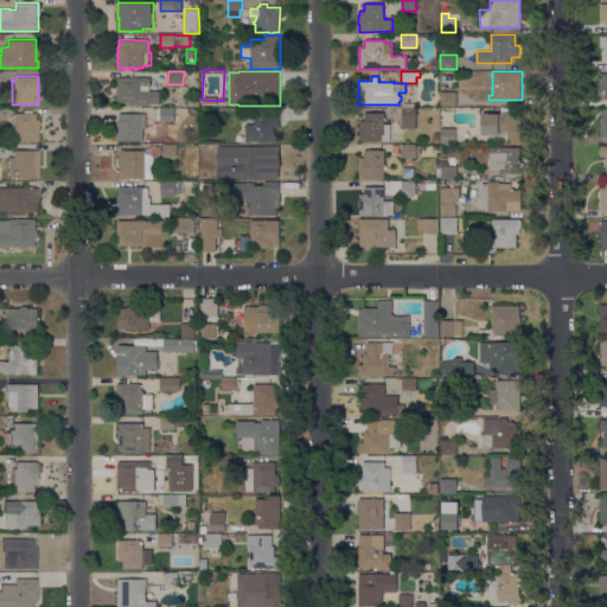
[(160,91),(160,103),(149,103),(149,106),(131,106),(131,102),(117,102),(117,77),(149,77),(149,85),(140,85),(140,91),(160,91)]
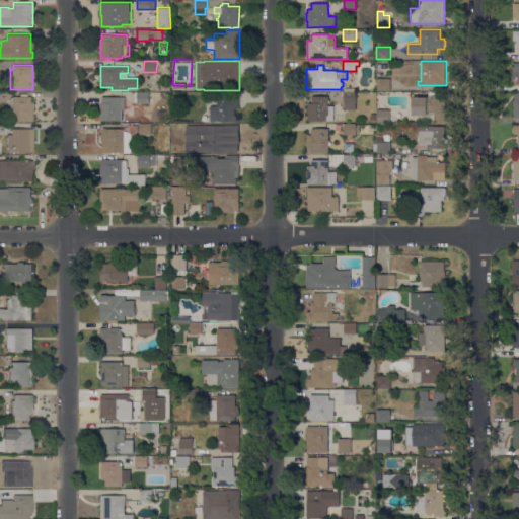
[(376,90),(376,78),(390,78),(390,91),(376,90)]
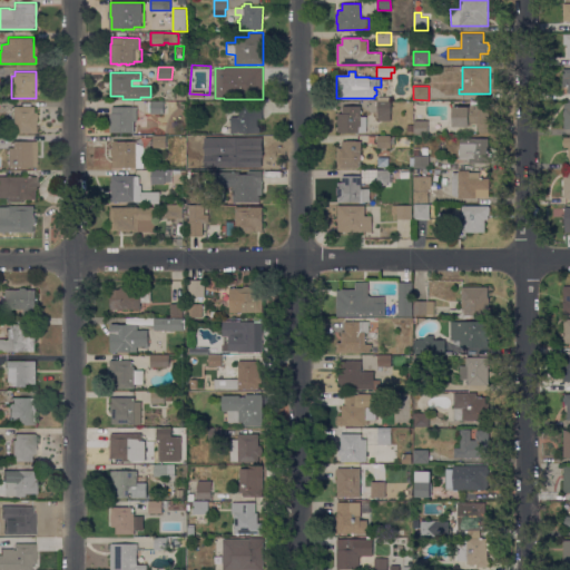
[(390,120),(377,120),(377,101),(377,96),(391,97),(391,101),(390,120)]
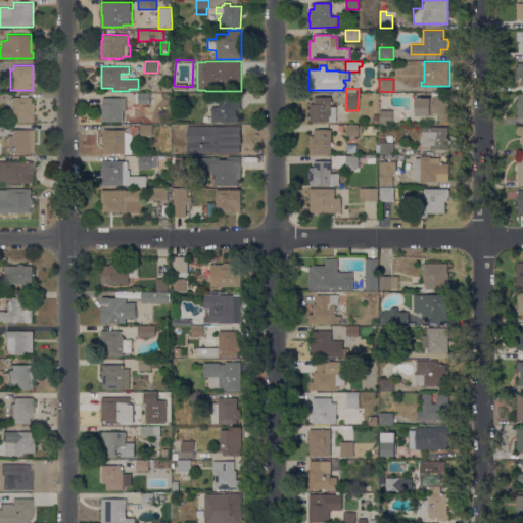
[(138,104),(138,92),(150,92),(150,104),(138,104)]
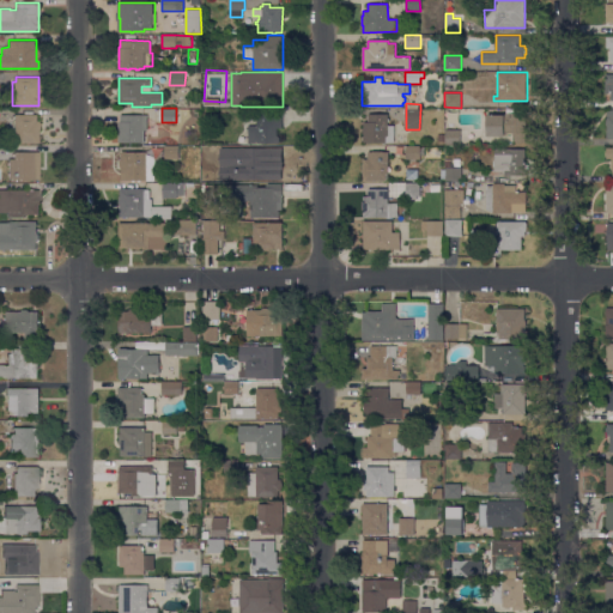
[(248,122),(256,122),(256,109),(281,109),(283,127),(278,128),(278,137),(279,135),(279,143),(248,143),(248,122)]
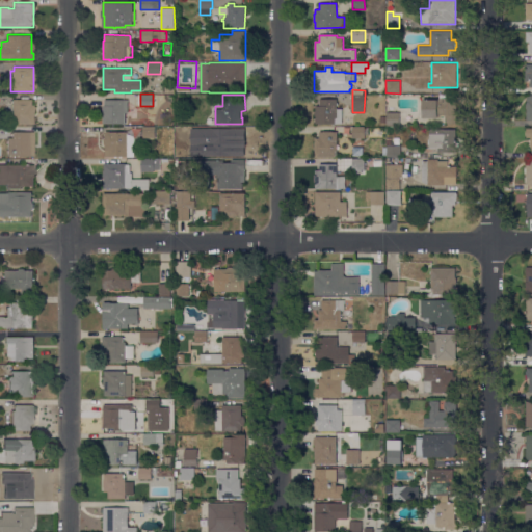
[(457,111),(458,111),(458,123),(448,123),(448,115),(439,115),(439,118),(423,118),(423,100),(439,100),(439,98),(446,98),(446,96),(457,96),(457,111)]
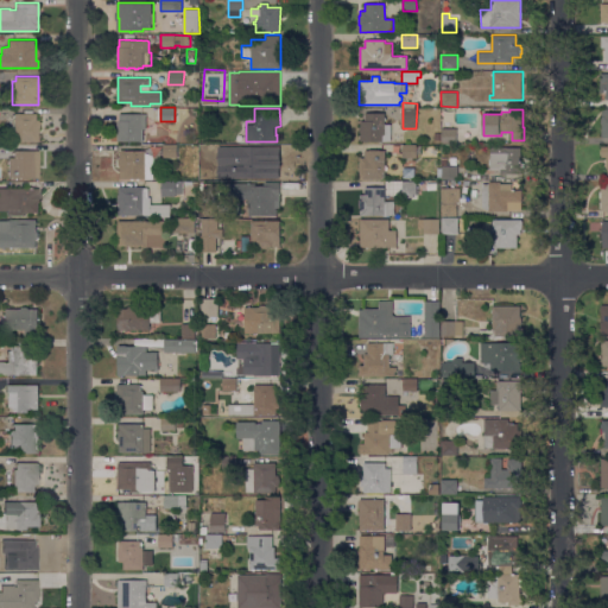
[(13,141),(13,113),(35,113),(35,120),(37,120),(38,120),(38,122),(38,128),(37,128),(37,141),(13,141)]
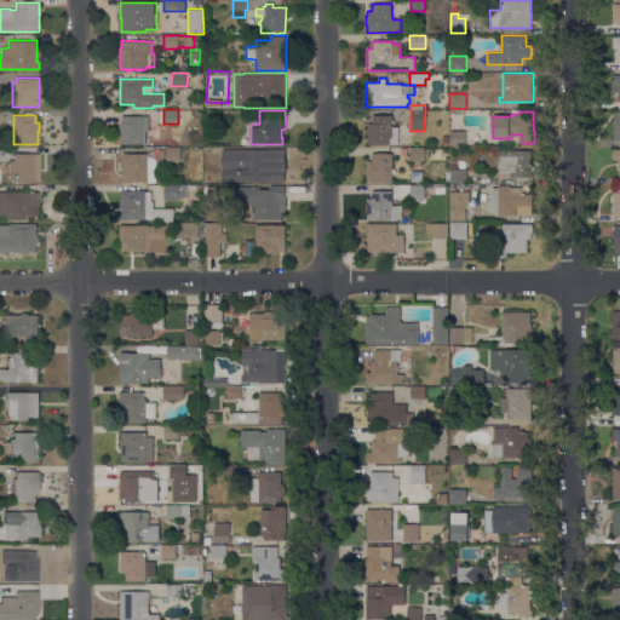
[(392,115),(392,126),(399,126),(399,144),(368,144),(368,136),(366,136),(366,128),(367,128),(367,122),(372,122),(372,115),(392,115)]
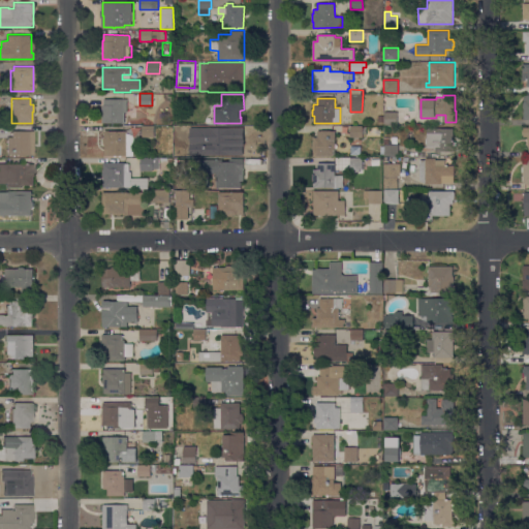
[(102,104),(103,104),(103,99),(127,99),(127,112),(124,112),(124,123),(102,123),(102,104)]
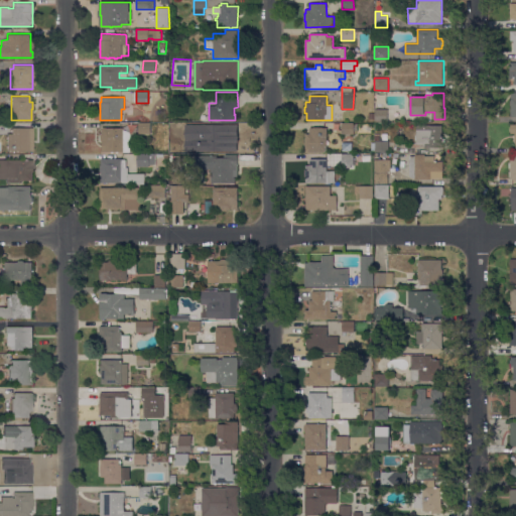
[(375,122),(375,109),(387,109),(387,121),(375,122)]
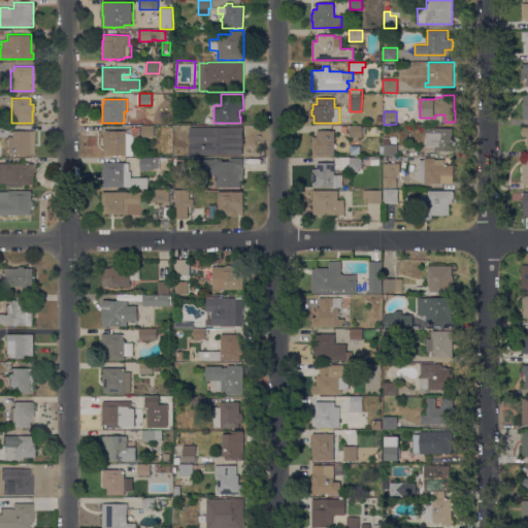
[(141,137),(141,125),(161,125),(161,132),(156,132),(156,134),(154,134),(154,137),(141,137)]
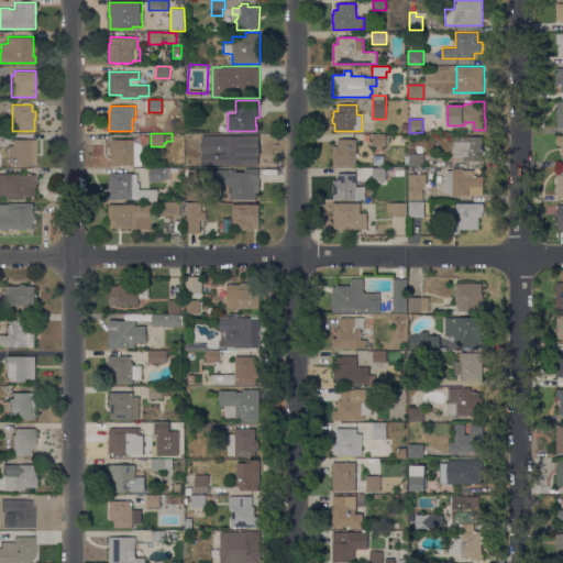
[(219,133),(219,146),(206,145),(206,133),(219,133)]
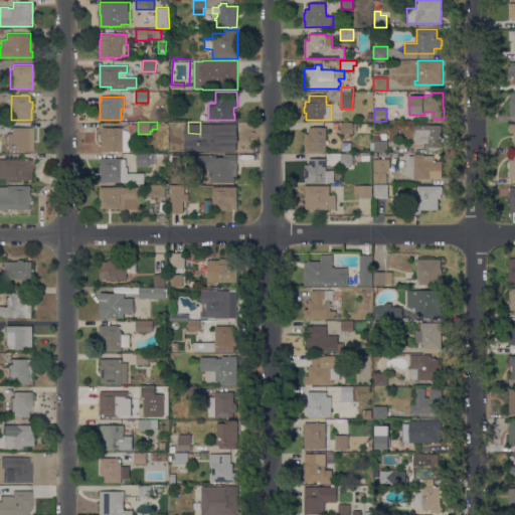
[(341,134),(341,122),(353,122),(353,134),(341,134)]
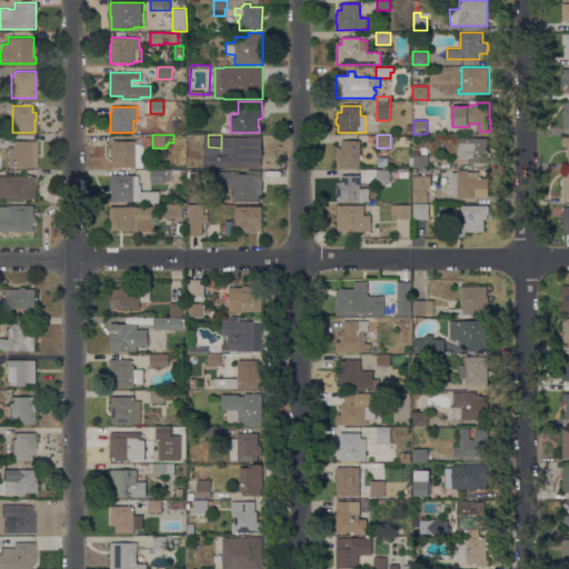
[(207,137),(207,146),(202,146),(202,145),(196,145),(196,137),(207,137)]
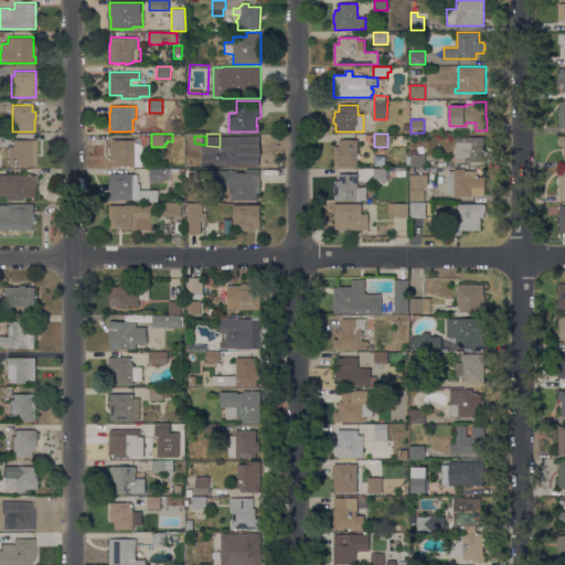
[(456,137),(484,136),(484,151),(488,151),(488,157),(484,157),(484,161),(466,161),(466,160),(464,160),(464,158),(456,158),(456,153),(454,153),(454,147),(456,147),(456,137)]
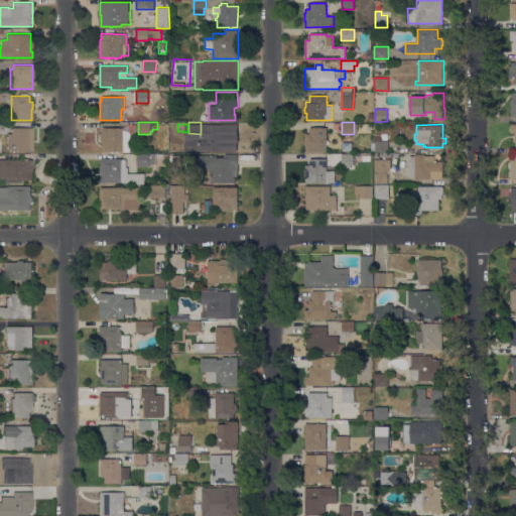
[(11,127),(32,127),(32,151),(7,151),(7,133),(11,133),(11,131),(9,131),(9,129),(11,129),(11,127)]
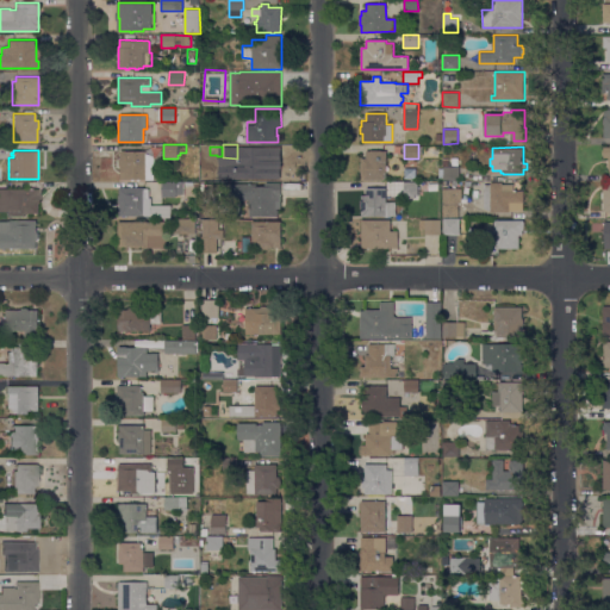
[(125,151),(145,151),(145,153),(154,156),(154,180),(145,180),(139,180),(139,181),(136,181),(136,179),(135,179),(135,181),(131,181),(131,180),(120,180),(120,167),(119,167),(117,166),(117,160),(119,157),(120,159),(120,155),(119,155),(119,153),(120,153),(120,150),(125,150),(125,151)]
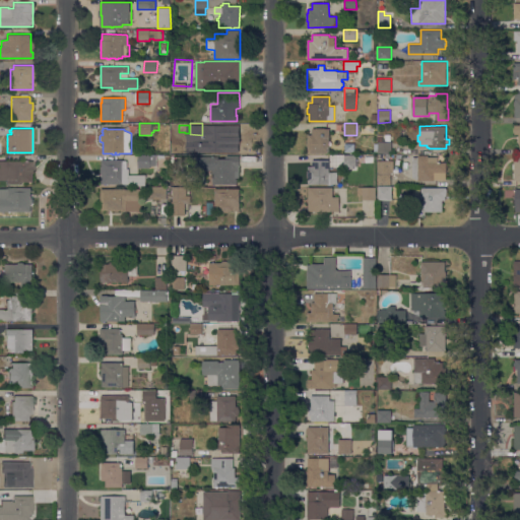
[(219,153),(219,152),(204,152),(204,135),(210,135),(210,133),(211,132),(217,129),(217,128),(235,128),(235,135),(239,135),(239,140),(240,140),(240,145),(239,145),(239,153),(219,153)]
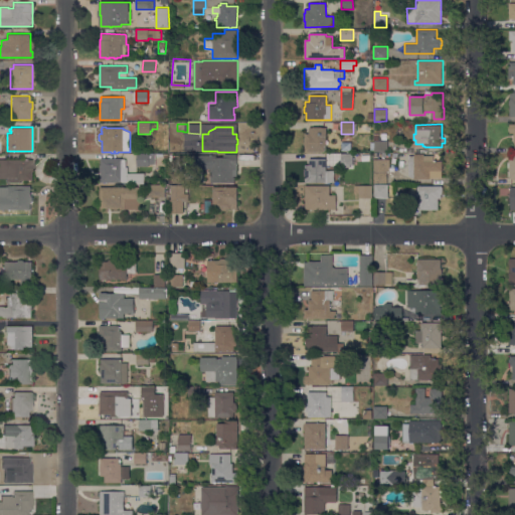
[(326,146),(324,146),(324,152),(305,152),(305,145),(304,145),(304,137),(305,137),(305,133),(309,133),(309,127),(326,127),(326,146)]
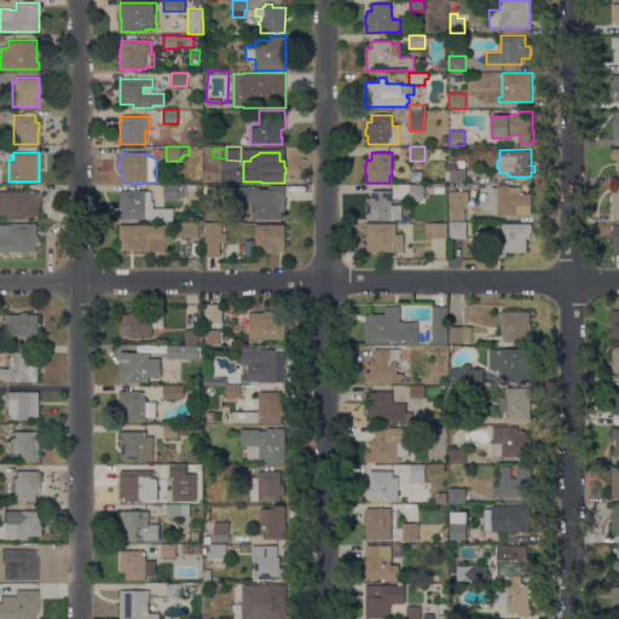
[(450,168),(466,168),(466,183),(450,183),(450,168)]
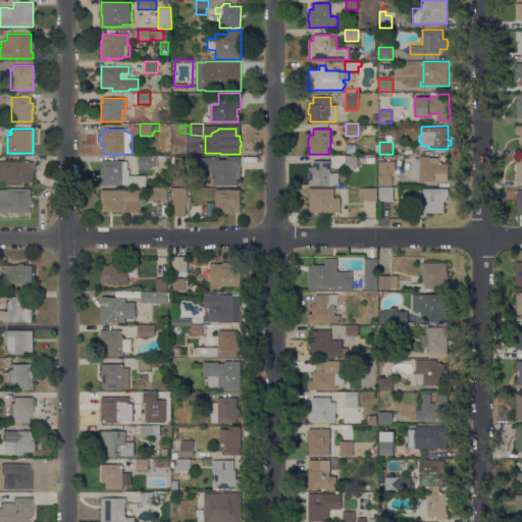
[(346,144),(356,144),(356,152),(346,152),(346,144)]
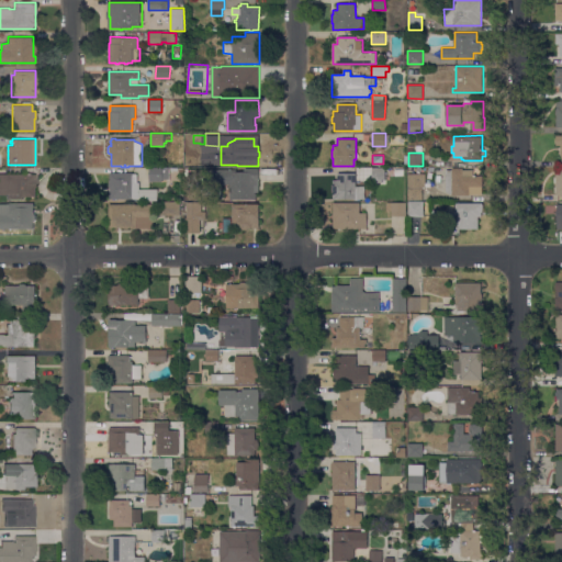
[(169,167),(169,179),(163,179),(163,181),(148,181),(148,167),(169,167)]
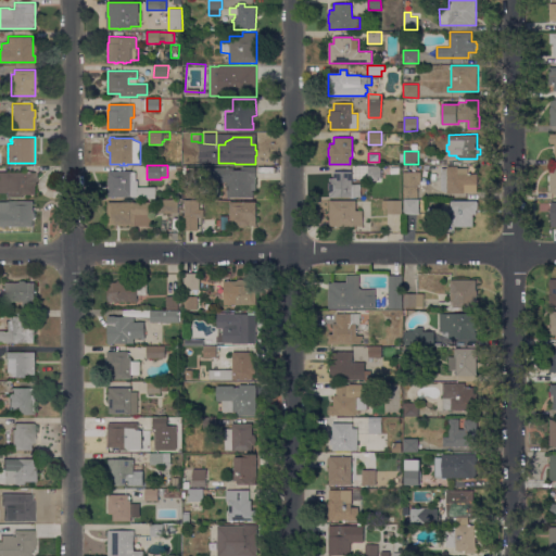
[(381,178),(378,178),(378,180),(368,180),(368,165),(381,165),(381,178)]
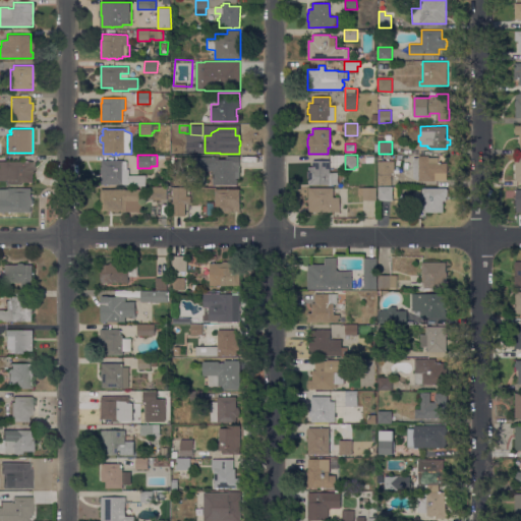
[(213,184),(213,172),(212,171),(189,171),(189,157),(219,157),(219,159),(227,159),(227,156),(239,156),(239,172),(240,172),(240,178),(236,178),(236,179),(238,179),(238,183),(237,183),(237,184),(213,184)]
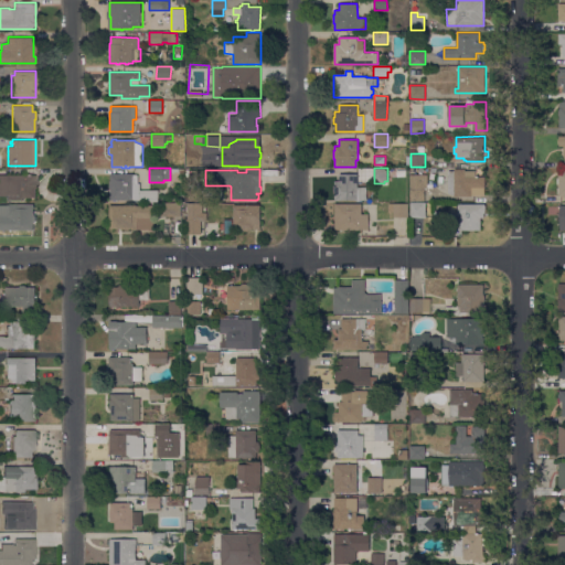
[(448,171),(455,171),(455,169),(465,169),(465,170),(476,170),(476,177),(486,177),(486,188),(484,188),(484,195),(471,195),(471,196),(455,196),(455,195),(448,193),(448,171)]
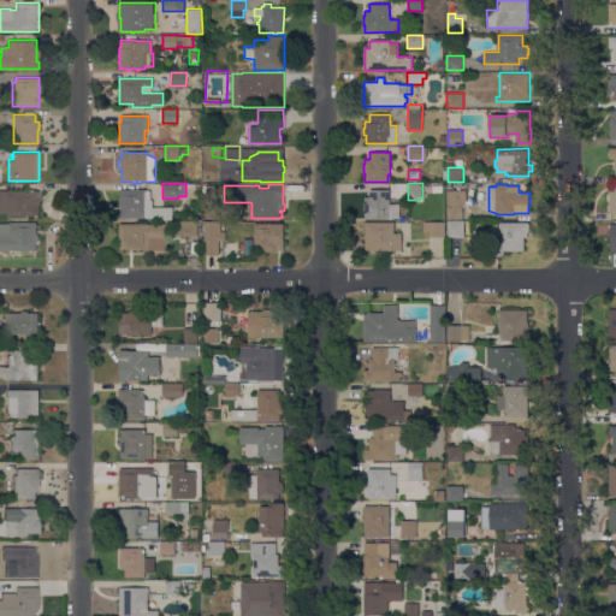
[(173,207),(172,220),(153,220),(153,218),(120,218),(120,205),(119,205),(119,199),(120,199),(120,189),(146,189),(146,190),(150,190),(150,200),(153,200),(153,207),(173,207)]
